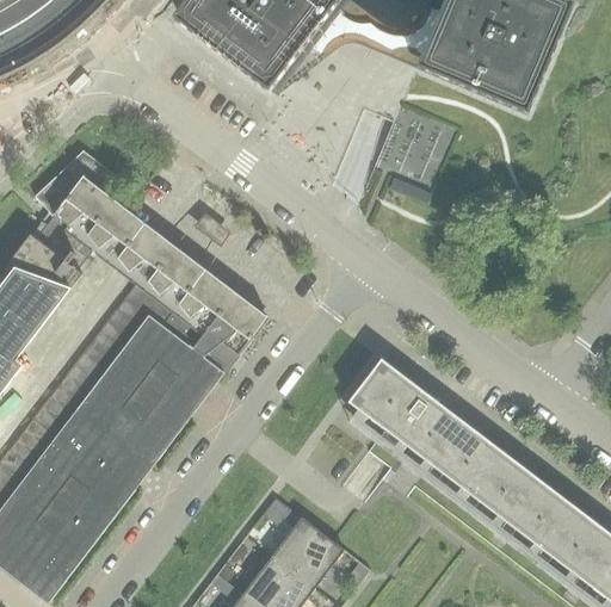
[(198,0),(181,22),(277,95),(351,0),(198,0)]
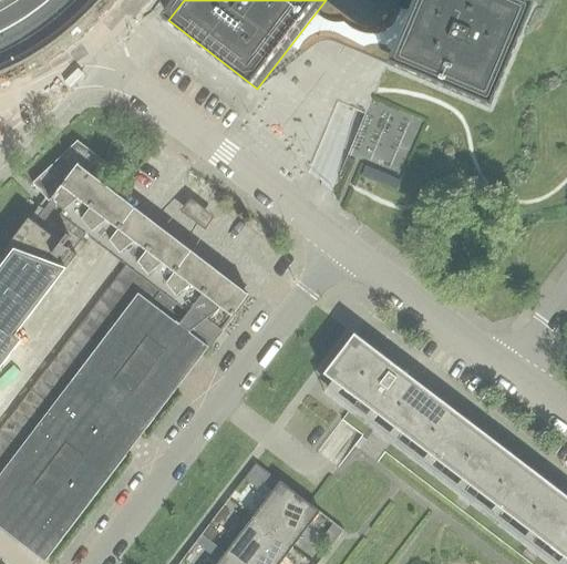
[(413,0),(387,63),(490,106),(533,3),(525,0),(413,0)]
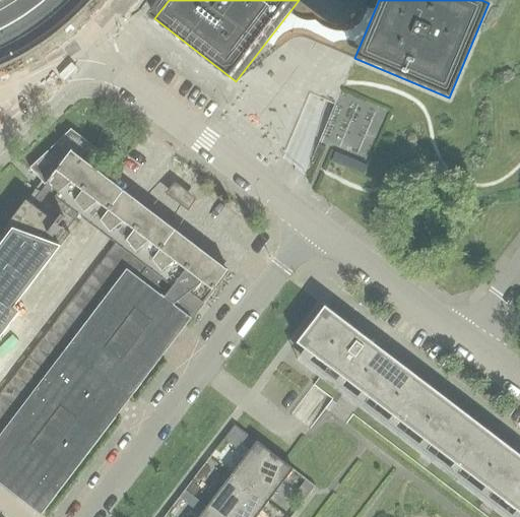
[(0,335),(21,308),(15,304),(85,212),(111,232),(135,199),(98,171),(109,156),(70,127),(69,128),(29,167),(41,179),(35,188),(34,189),(35,190),(0,235),(0,335)]
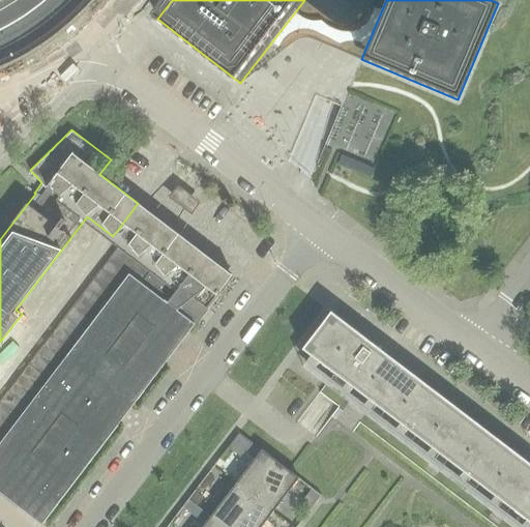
[(341,152),(333,169),(362,181),(370,165),(341,152)]
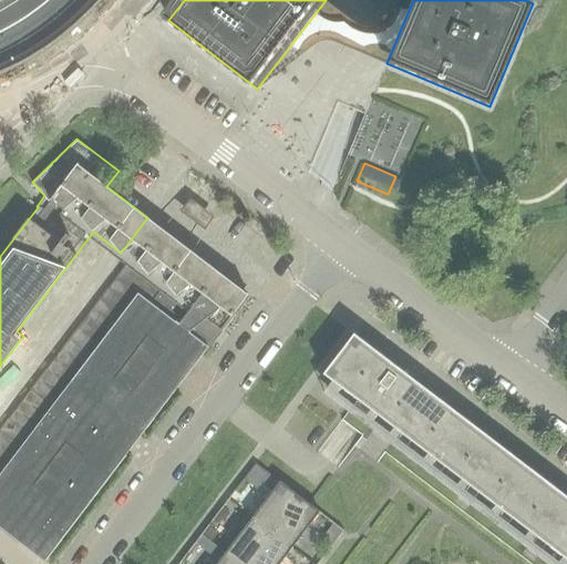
[(220,329),(248,294),(219,272),(147,217),(121,253),(129,259),(150,275),(220,329)]
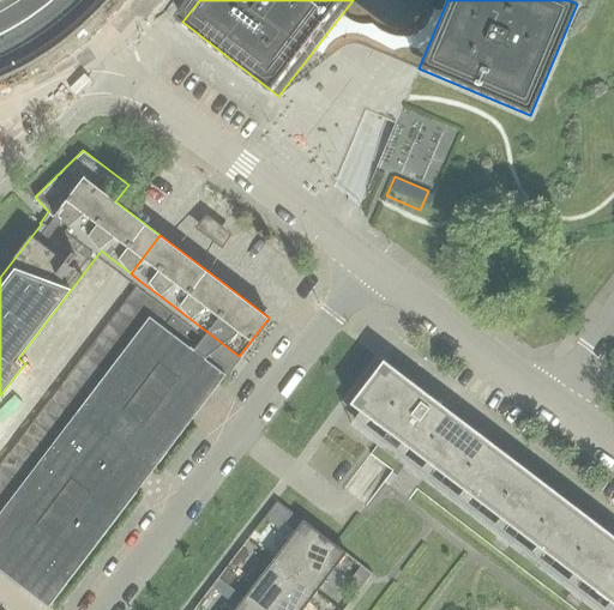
[(139,281),(131,293),(154,309),(162,297),(139,281)]
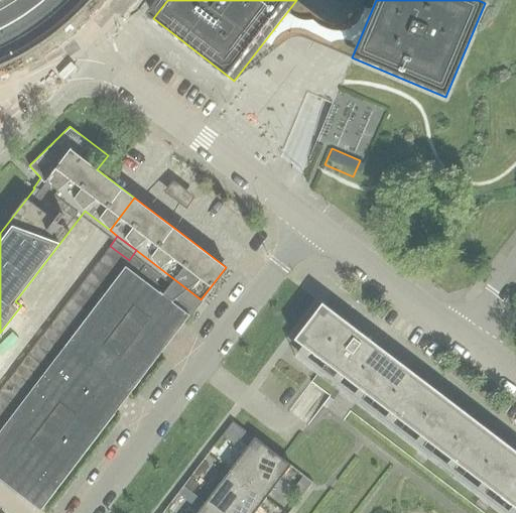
[(102,256),(121,270),(129,260),(110,246),(102,256)]
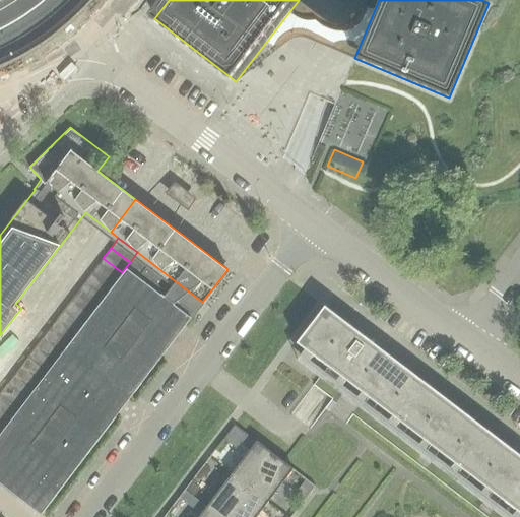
[(137,252),(130,262),(122,272),(115,282),(107,293),(99,303),(91,313),(83,323),(76,332),(68,342),(61,352),(53,363),(45,373),(38,383),(29,393),(22,403),(14,413),(7,424),(0,432),(0,482),(41,514),(202,302),(137,252)]
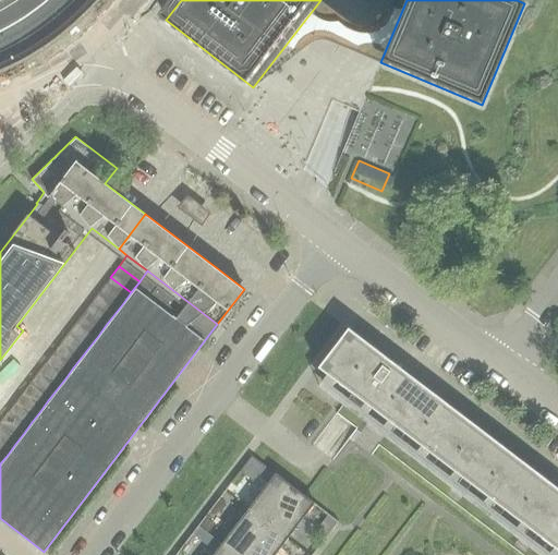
[(110,277),(102,287),(123,303),(131,292),(110,277)]
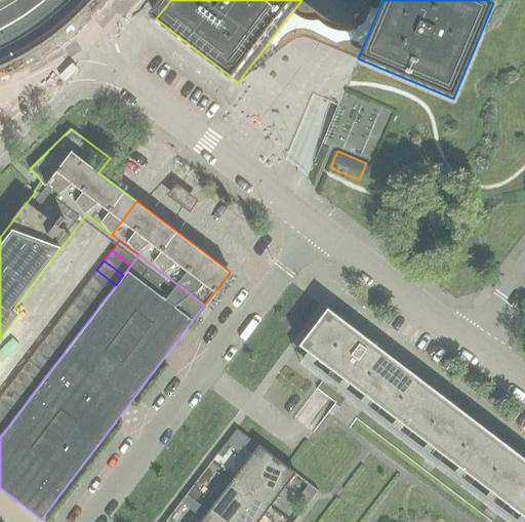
[(88,280),(108,295),(116,285),(96,270),(88,280)]
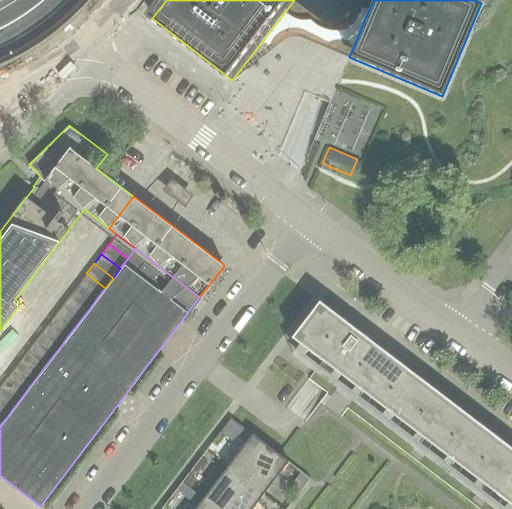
[(86,273),(79,283),(97,298),(105,288),(86,273)]
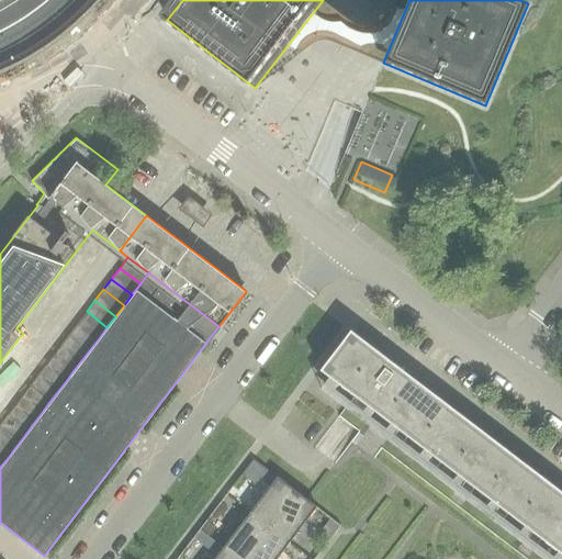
[(78,322),(99,338),(107,327),(87,311),(78,322)]
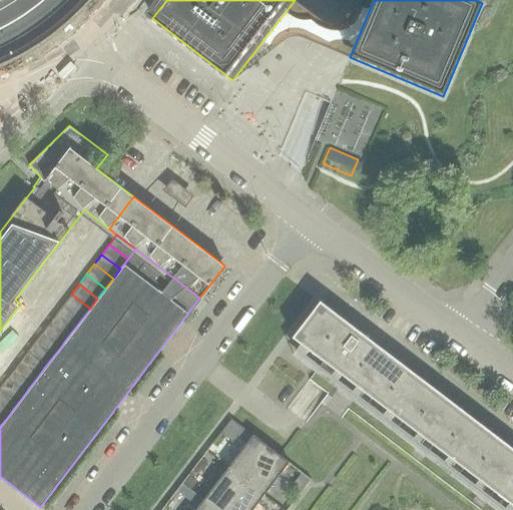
[(71,294),(63,304),(82,319),(90,309),(71,294)]
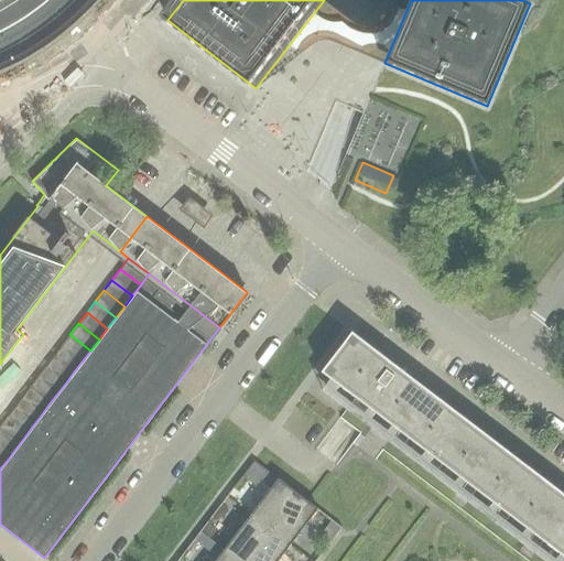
[(563,493),(369,344),(369,345),(351,331),(343,343),(321,370),(355,397),(563,554),(563,493)]
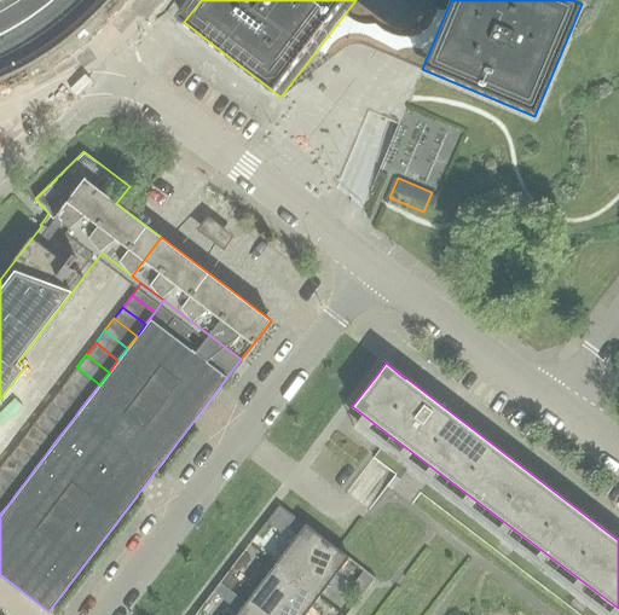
[(68,378),(91,395),(99,384),(76,366),(68,378)]
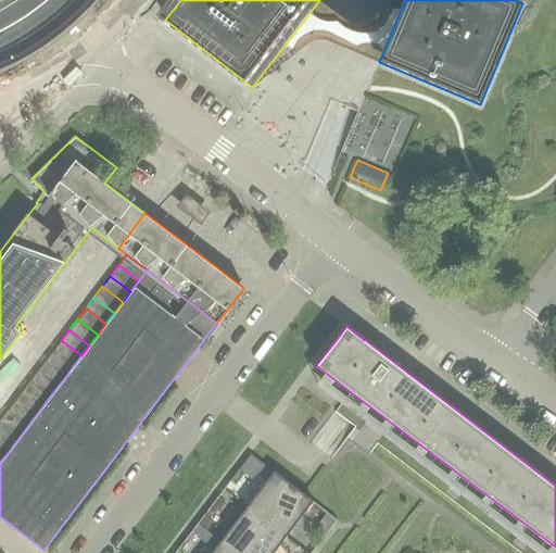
[(61,340),(52,351),(73,366),(81,355),(61,340)]
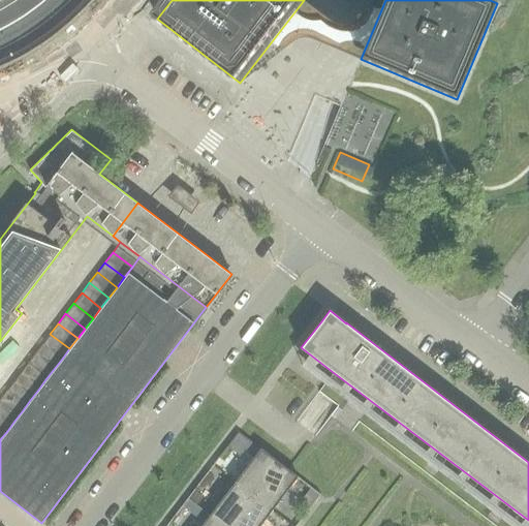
[(42,344),(62,359),(69,348),(50,334),(42,344)]
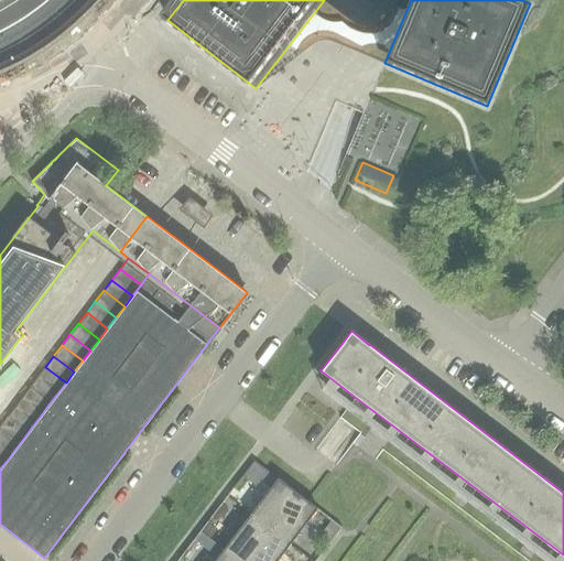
[(45,367),(36,378),(57,394),(66,383),(45,367)]
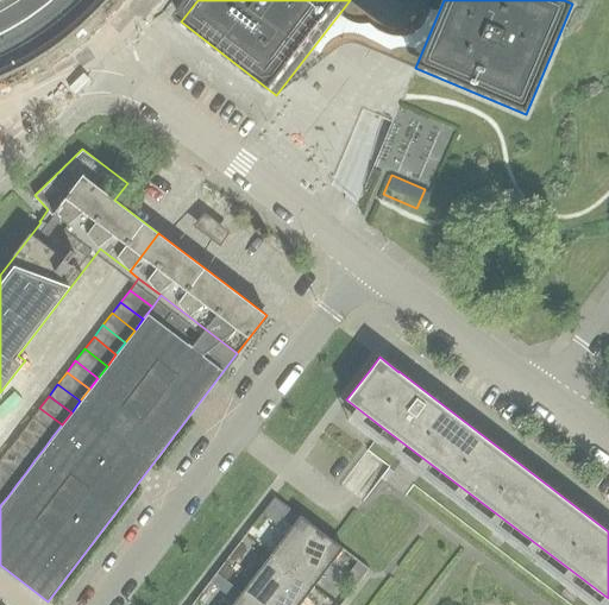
[(31,420),(52,436),(62,424),(39,408),(31,420)]
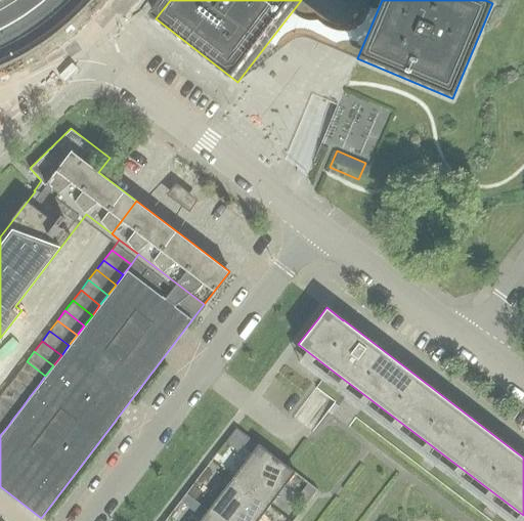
[(27,361),(18,372),(38,386),(45,376),(27,361)]
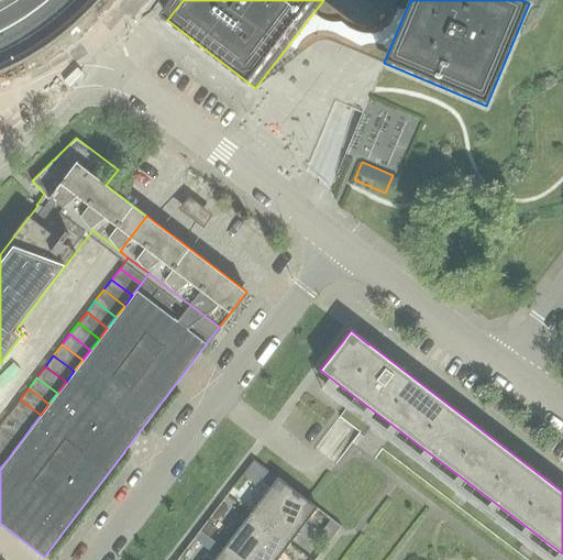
[(12,409),(32,426),(41,415),(20,399),(12,409)]
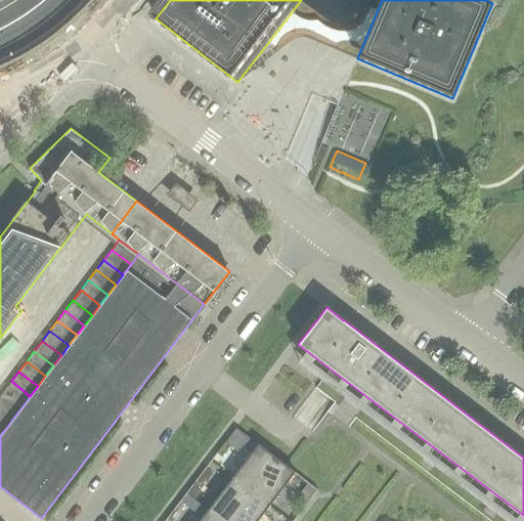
[(11,381),(3,391),(23,406),(30,396),(11,381)]
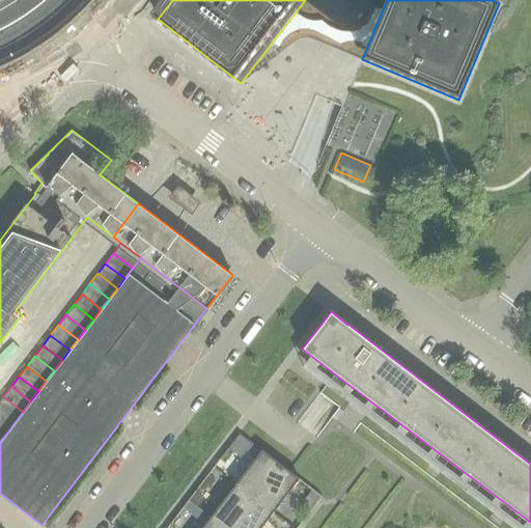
[(0,400),(0,410),(15,422),(23,412),(3,396),(0,400)]
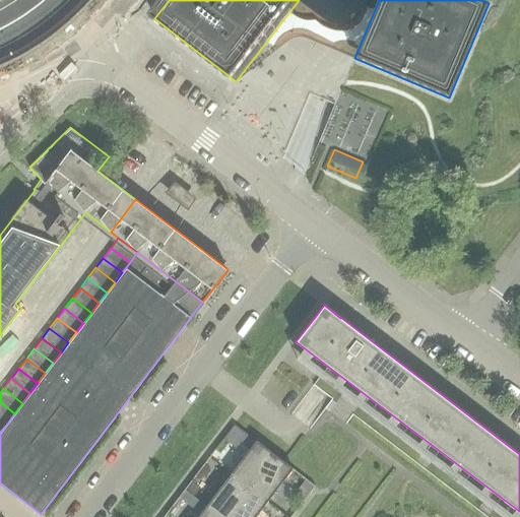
[(0,401),(0,417),(7,424),(14,413),(0,401)]
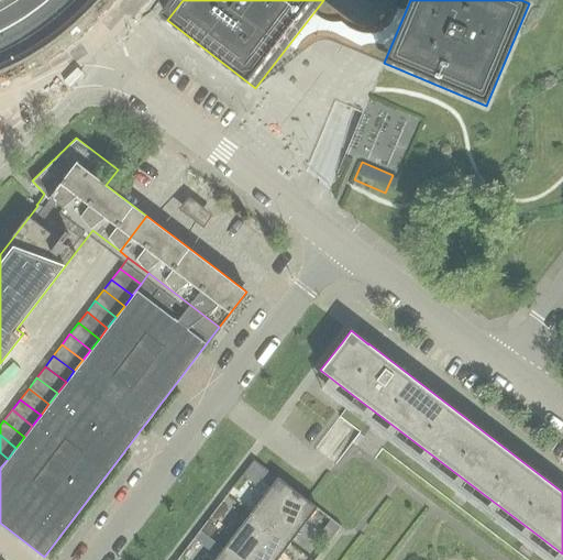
[(297,492),(277,476),(251,512),(269,527),(297,492)]
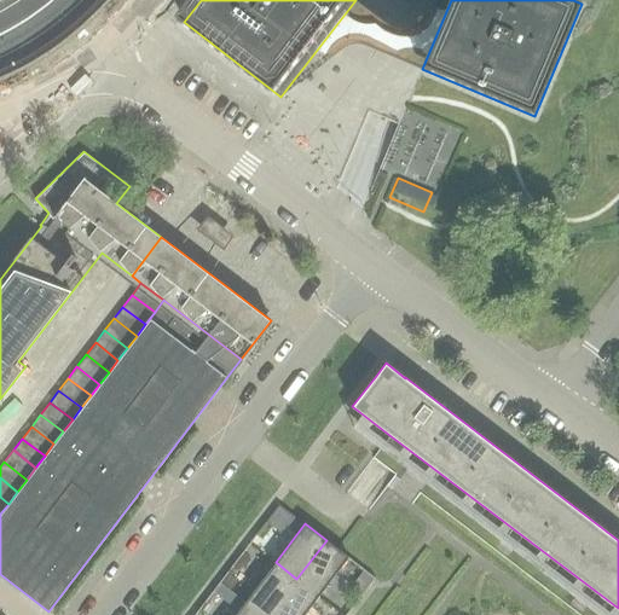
[(319,596),(348,556),(327,540),(296,579),(319,596)]
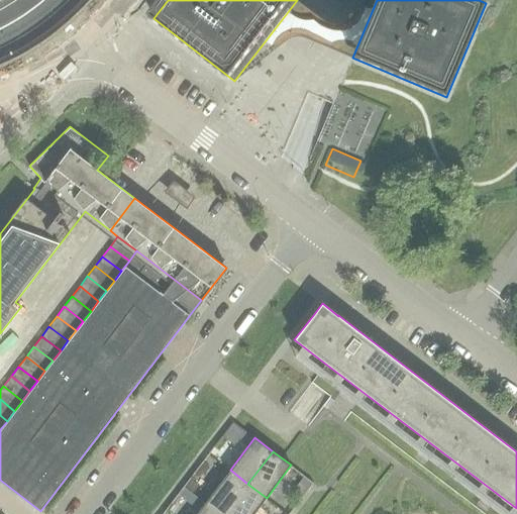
[(205,502),(220,513),(224,513),(247,484),(230,470),(205,502)]
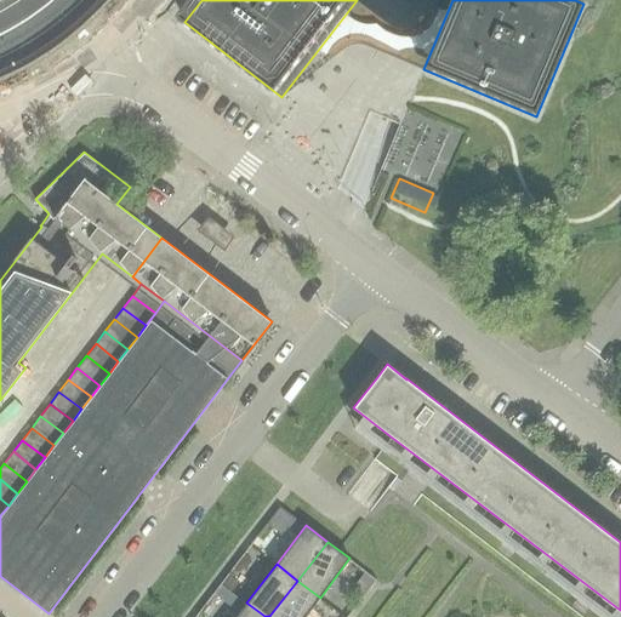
[(222,583),(231,590),(238,581),(229,573),(222,583)]
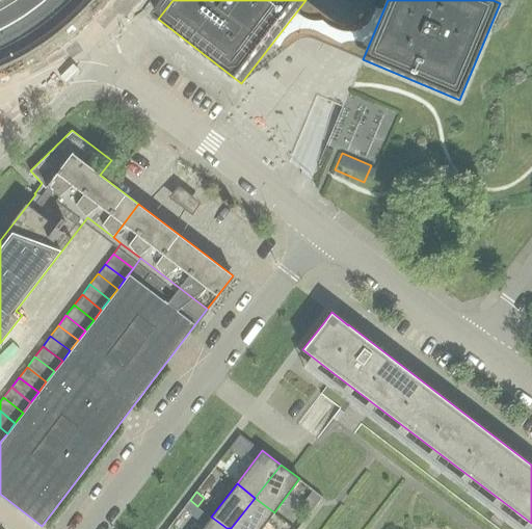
[(303,505),(312,511),(322,500),(314,493),(303,505)]
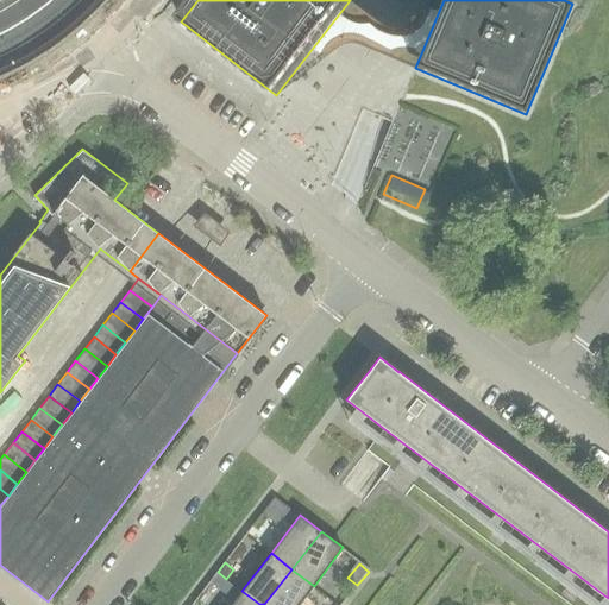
[(292,569),(264,604),(299,604),(314,586),(292,569)]
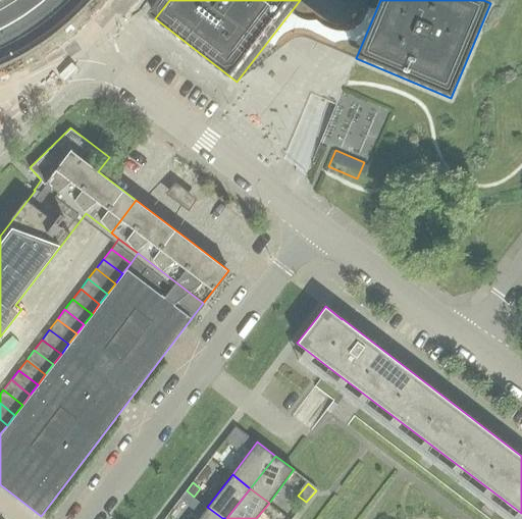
[(188,491),(181,499),(190,505),(195,498),(188,491)]
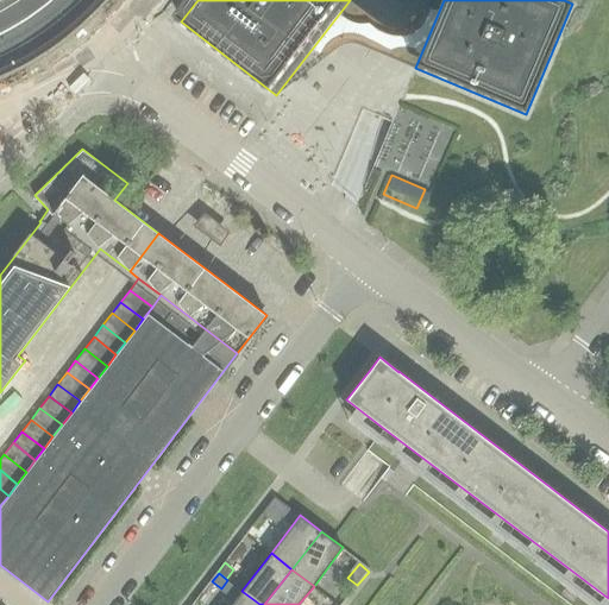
[(231,604),(259,604),(242,591),(231,604)]
